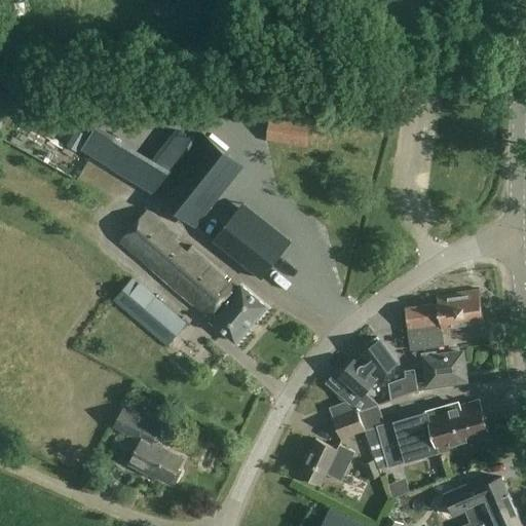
[(267,142),(309,147),(311,125),(270,120),(267,142)]
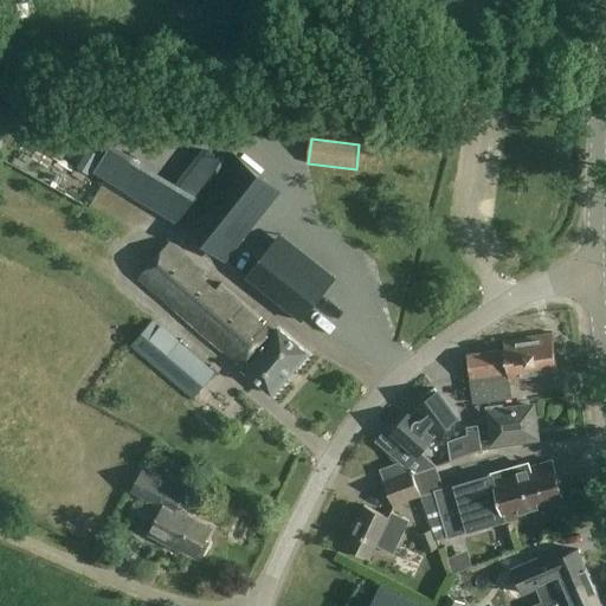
[(238,212),(206,187),(178,224),(208,249),(238,212)]
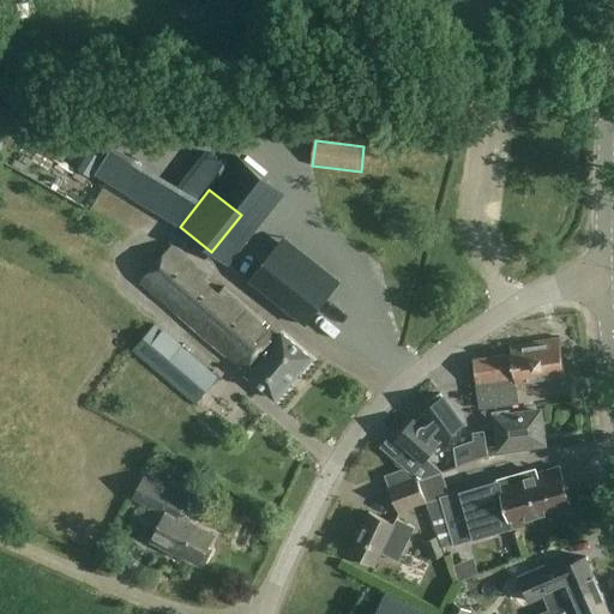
[(131,233),(138,216),(122,208),(114,224),(131,233)]
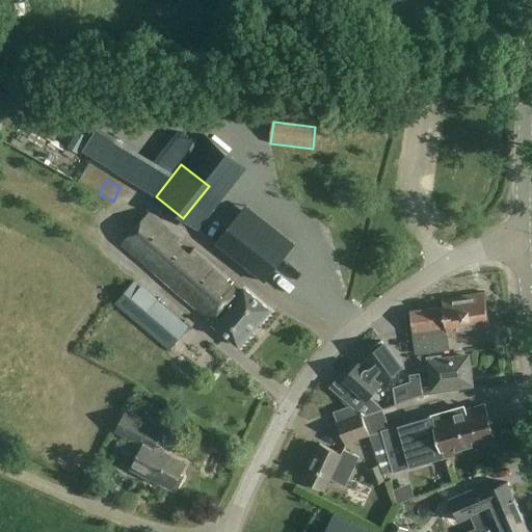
[(265,282),(294,244),(246,206),(216,244),(265,282)]
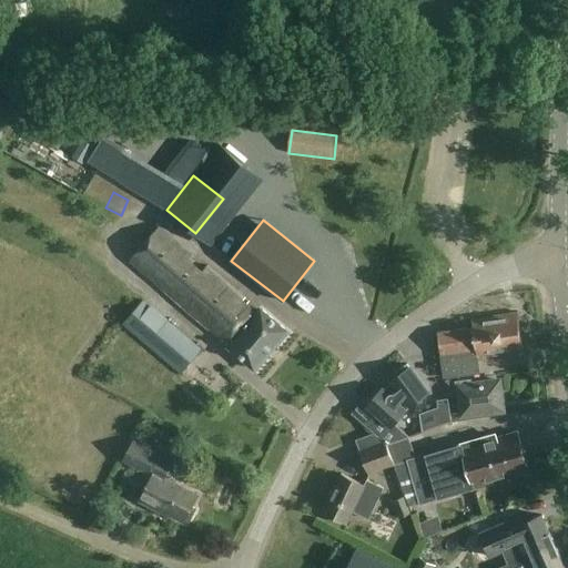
[(131,262),(222,338),(223,340),(225,337),(229,340),(226,343),(255,367),(287,328),(262,306),(260,308),(249,298),(246,302),(243,300),(245,296),(208,264),(202,270),(188,257),(192,252),(162,225),(131,262)]
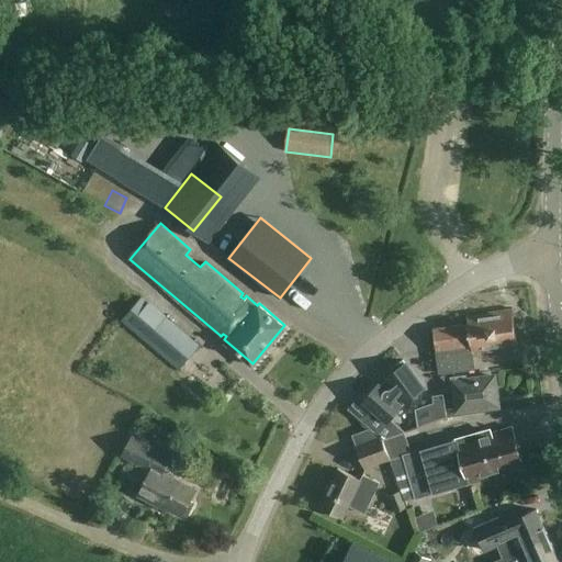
[(295,225),(290,233),(306,248),(313,240),(295,225)]
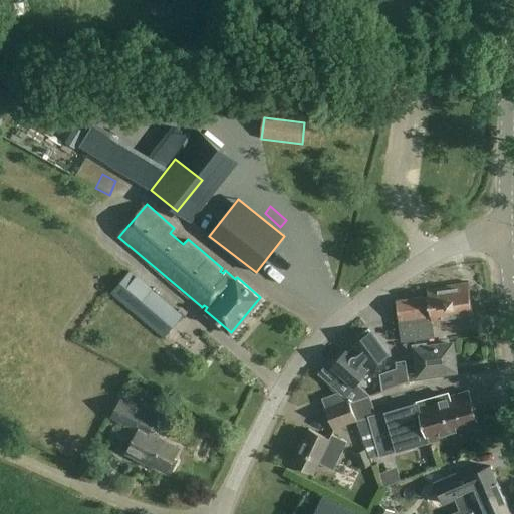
[(131,272),(110,294),(165,340),(184,317),(131,272)]
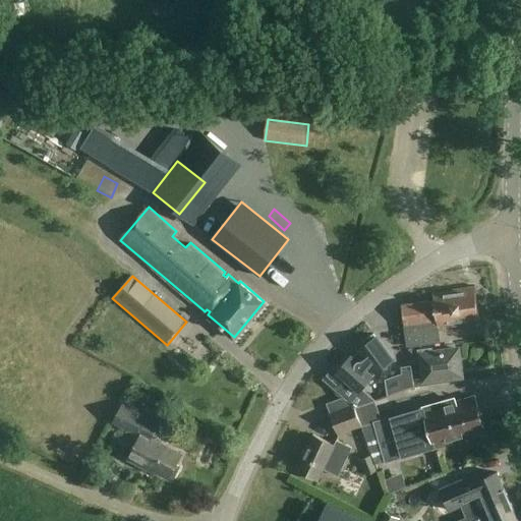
[(432,293),(433,302),(402,306),(408,346),(442,342),(440,328),(480,323),(475,287),(432,293)]
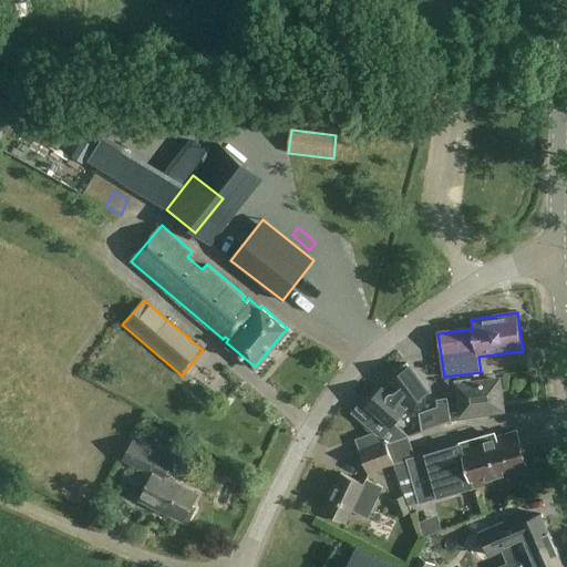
[(380,416),(369,430),(384,442),(387,441),(388,444),(409,436),(394,423),(406,410),(410,406),(428,393),(406,363),(392,373),(394,378),(390,380),(392,382),(384,390),(382,388),(367,405),(380,416)]
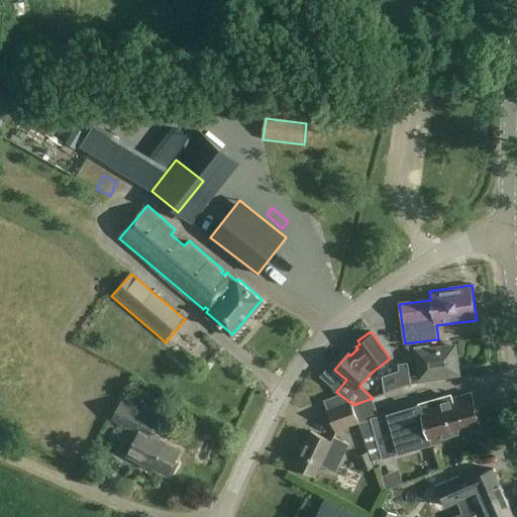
[(422,377),(458,372),(454,345),(430,348),(429,344),(417,346),(422,377)]
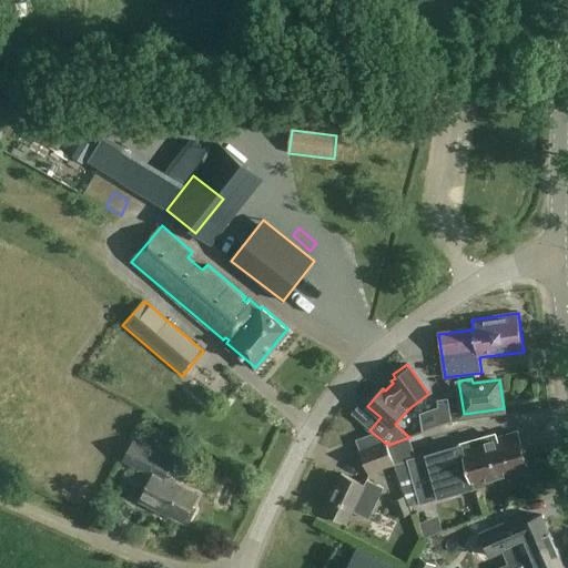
[(453,379),(442,381),(444,398),(455,397),(453,379)]
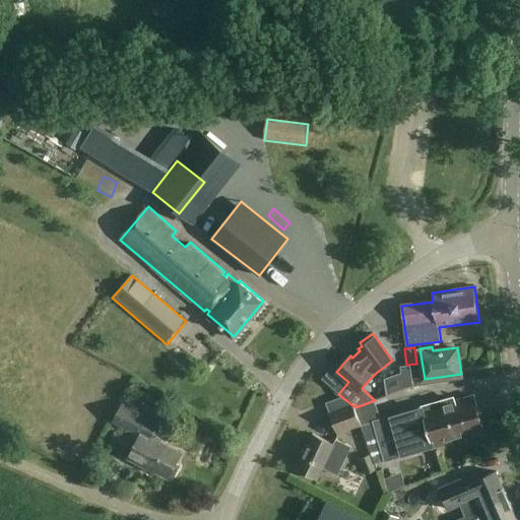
[(401,371),(403,390),(413,386),(411,370),(401,371)]
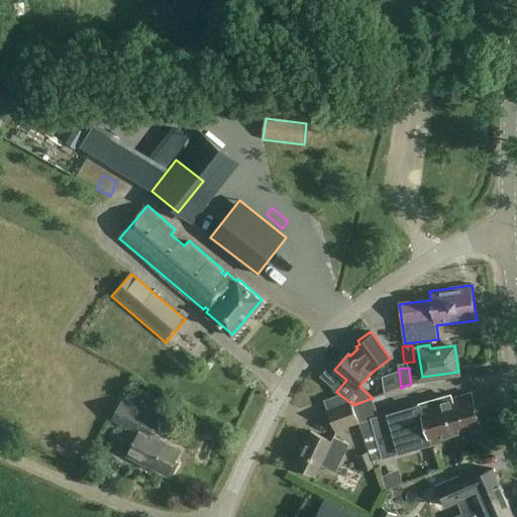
[(484,430),(473,395),(453,400),(452,397),(374,420),(385,458),(484,430)]
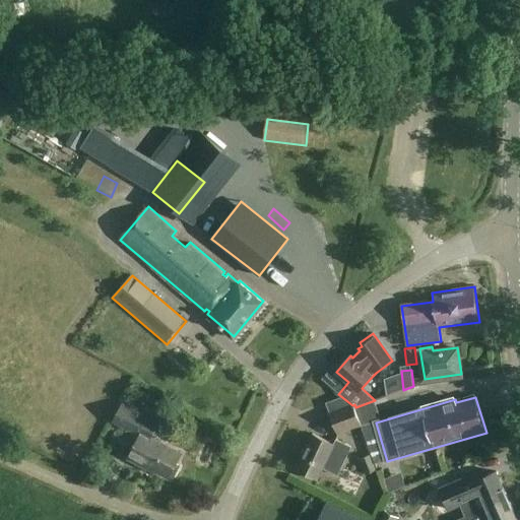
[(352,405),(331,413),(339,435),(363,426),(355,407),(354,404),(352,405)]
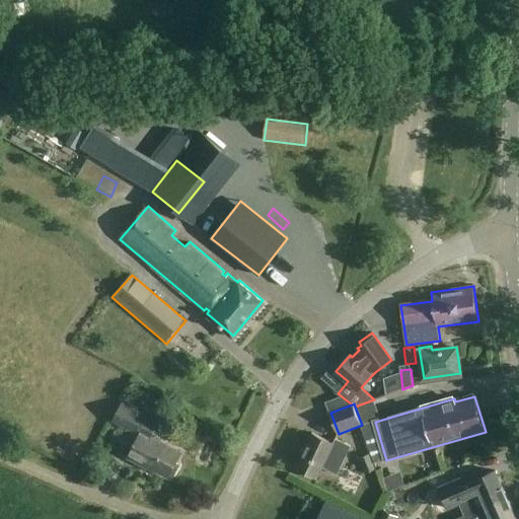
[(362,410),(366,422),(380,417),(375,404),(362,410)]
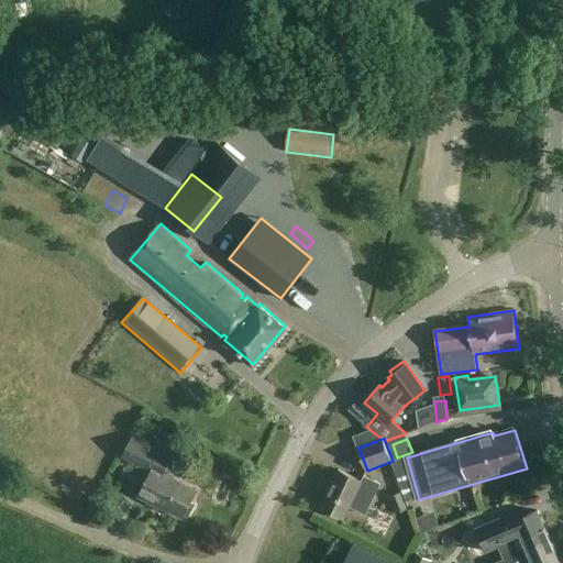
[(127,460),(151,472),(139,497),(183,518),(185,515),(189,517),(195,505),(190,503),(196,490),(165,476),(174,457),(136,440),(127,460)]
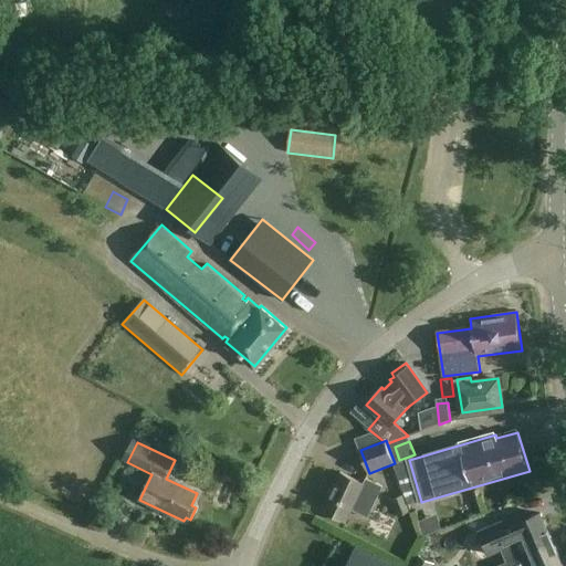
[(353,511),(369,519),(384,486),(366,479),(364,484),(339,472),(322,511),(347,522),(353,511)]
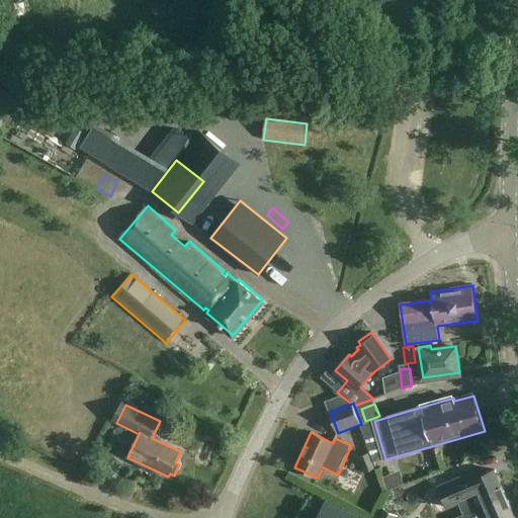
[(472,471),(450,481),(437,486),(447,509),(480,496),(484,506),(507,497),(495,469),(476,478),(472,471)]
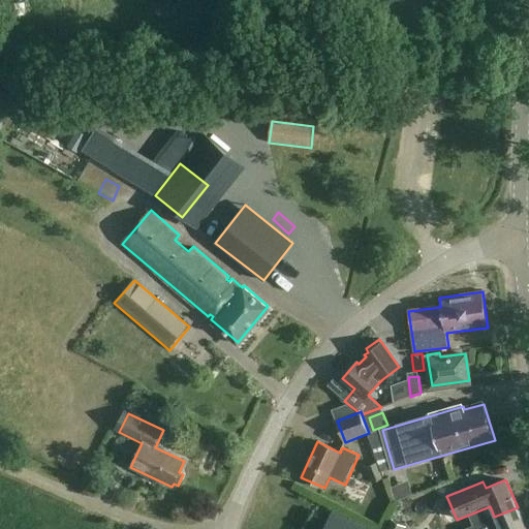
[(403,501),(416,494),(410,481),(397,488),(403,501)]
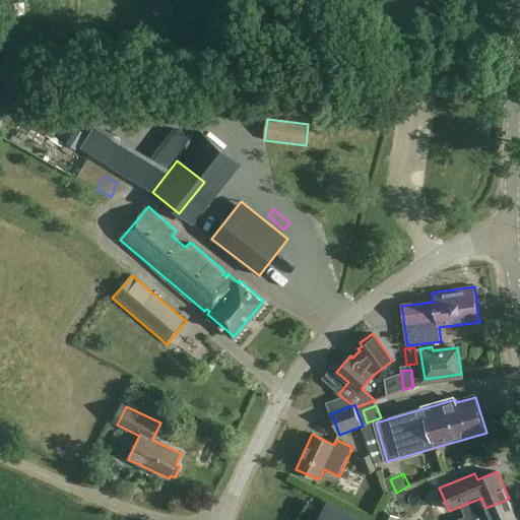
[(517,519),(509,499),(485,508),(491,519),(517,519)]
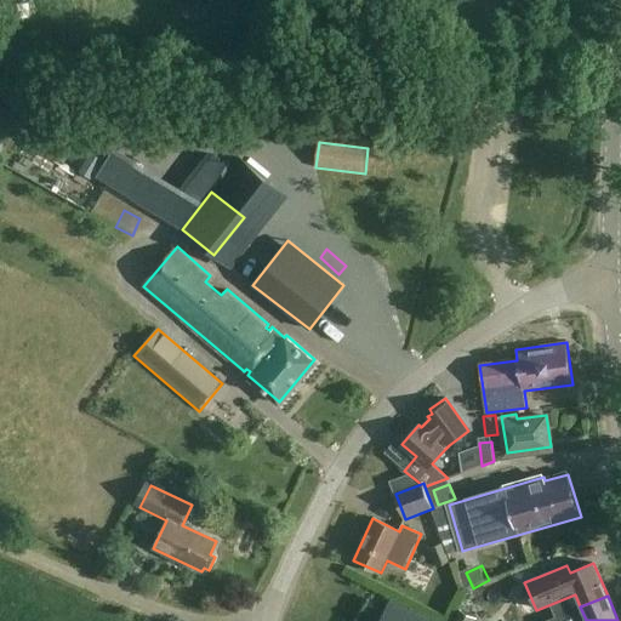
[(431,620),(392,602),(381,620),(431,620)]
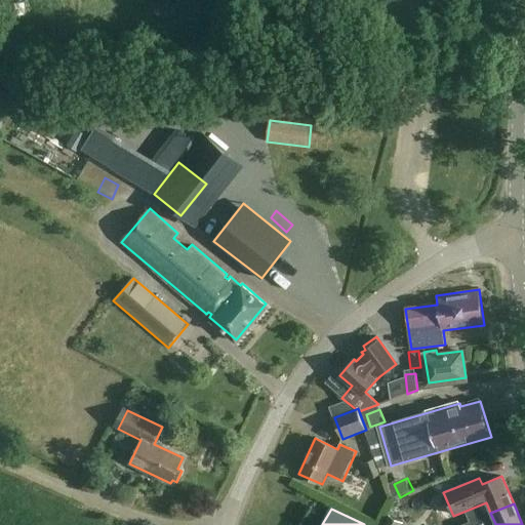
[(380,524),(402,524),(403,523),(387,514),(380,524)]
